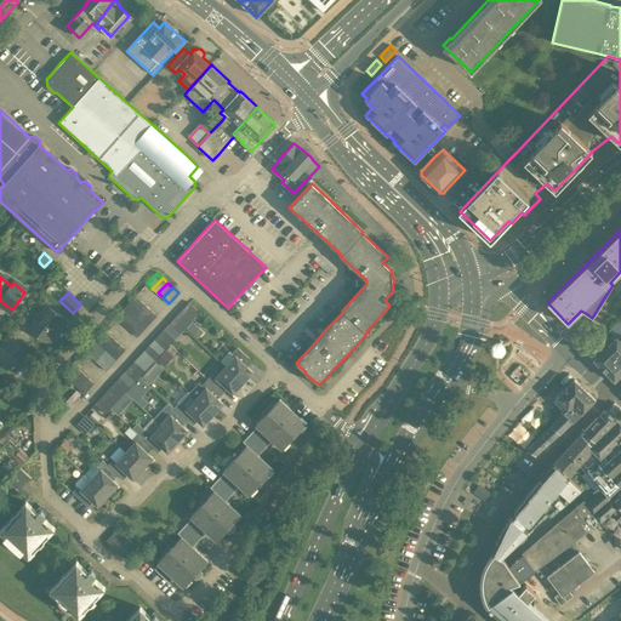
[(141,301),(135,296),(125,306),(131,312),(141,301)]
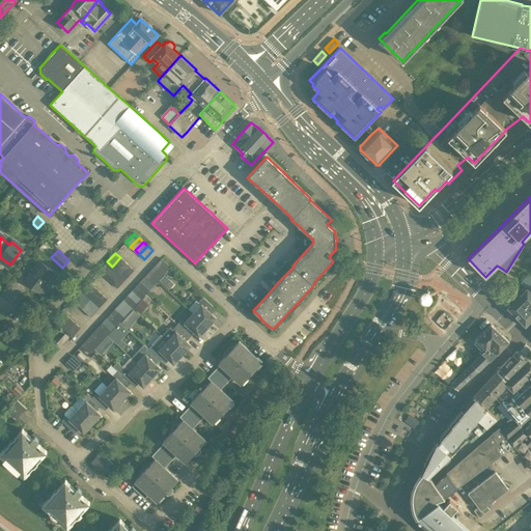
[(116,271),(124,261),(120,257),(112,267),(116,271)]
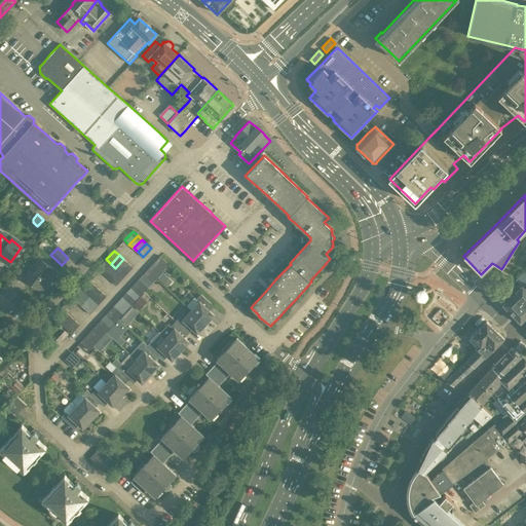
[(159,256),(155,261),(164,269),(168,264),(159,256)]
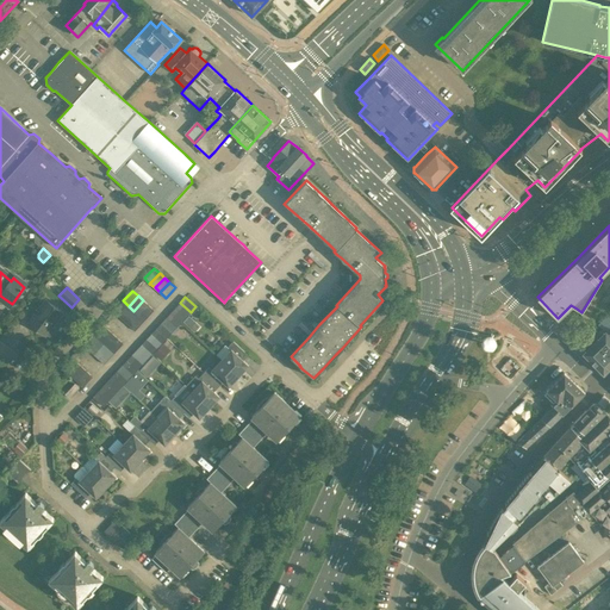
[(51,328),(62,313),(45,300),(39,309),(38,307),(35,312),(36,313),(29,324),(45,336),(47,335),(50,337),(55,330),(51,328)]
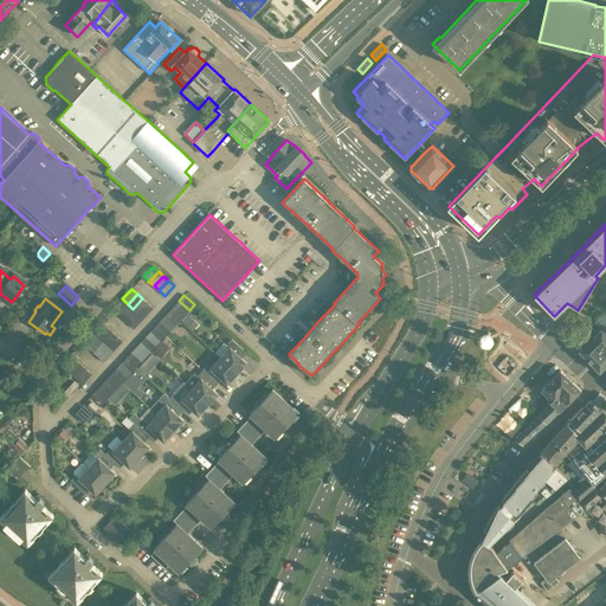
[(122,298),(113,309),(118,314),(128,304),(122,298)]
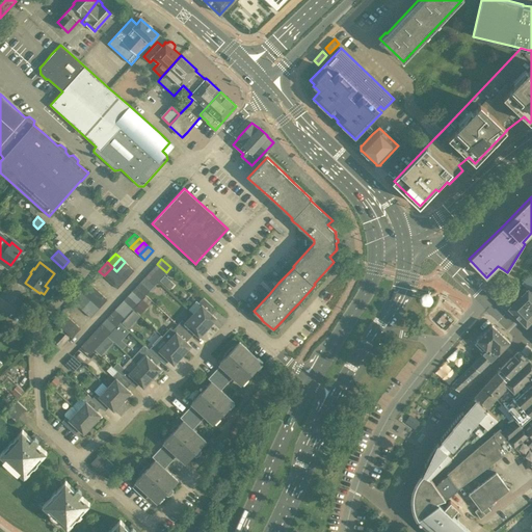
[(121,275),(129,266),(125,262),(116,271),(121,275)]
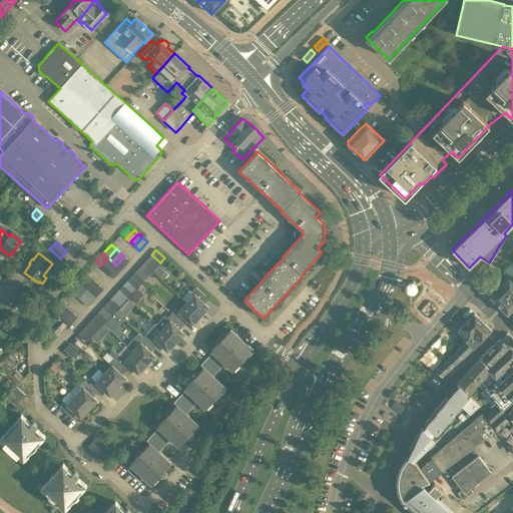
[(147,259),(156,267),(160,263),(151,254),(147,259)]
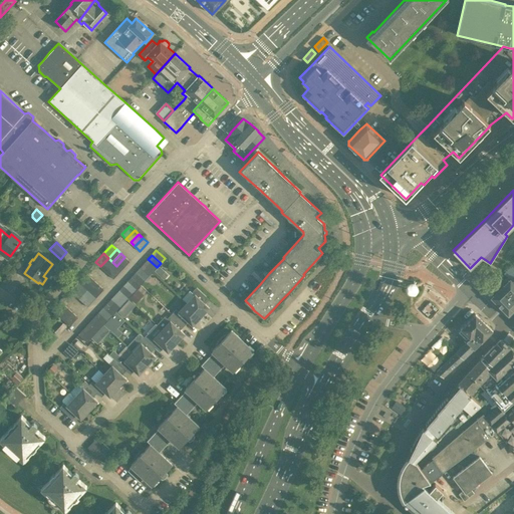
[(124,257),(116,266),(121,270),(130,261),(124,257)]
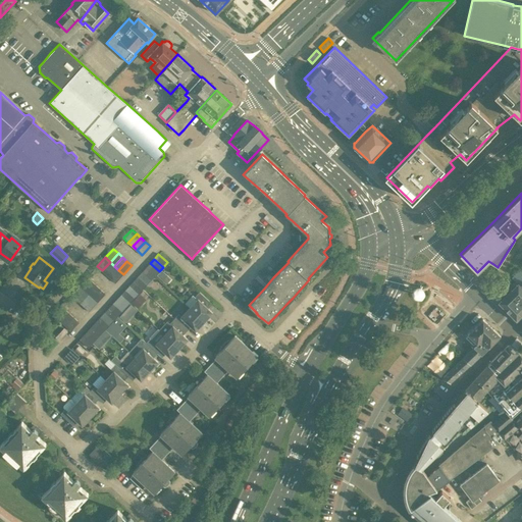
[(110,262),(102,270),(106,274),(114,266),(110,262)]
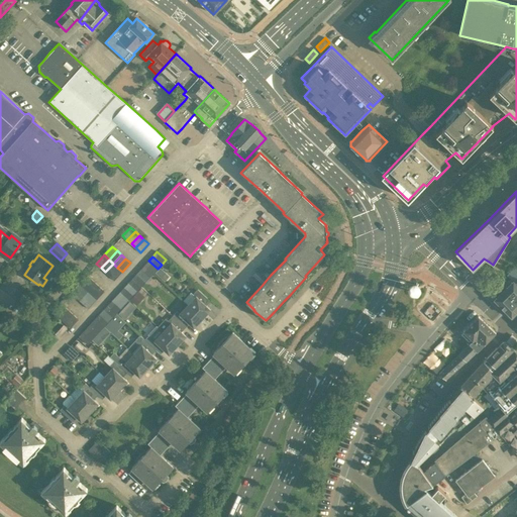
[(144,265),(153,274),(158,269),(148,261),(144,265)]
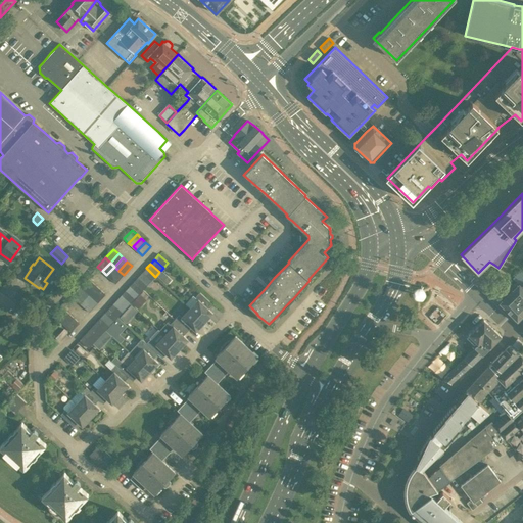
[(114,267),(106,275),(110,279),(119,271),(114,267)]
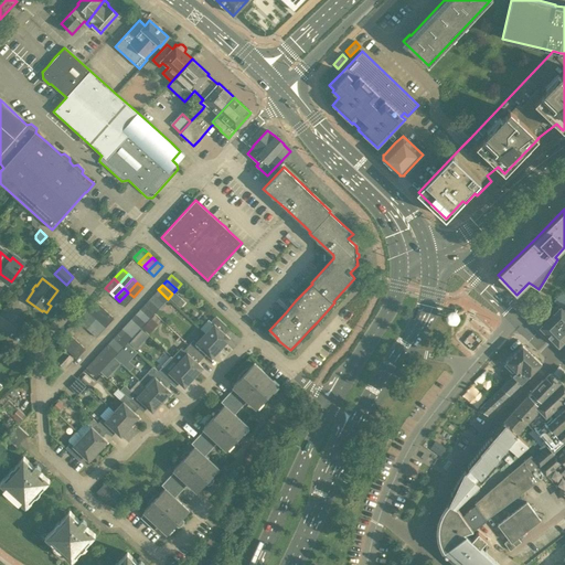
[(153,295),(163,304),(168,299),(158,289),(153,295)]
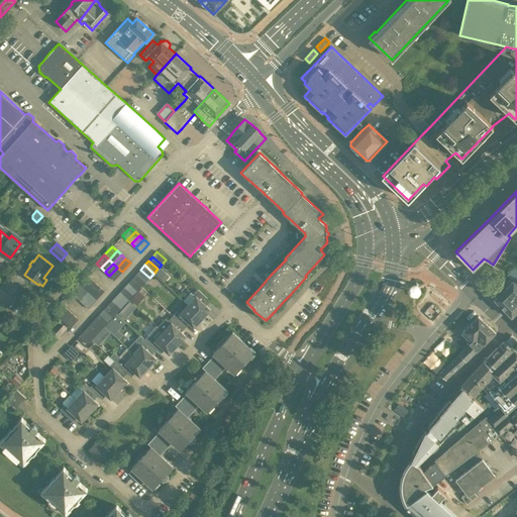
[(114,281),(122,272),(117,268),(109,276),(114,281)]
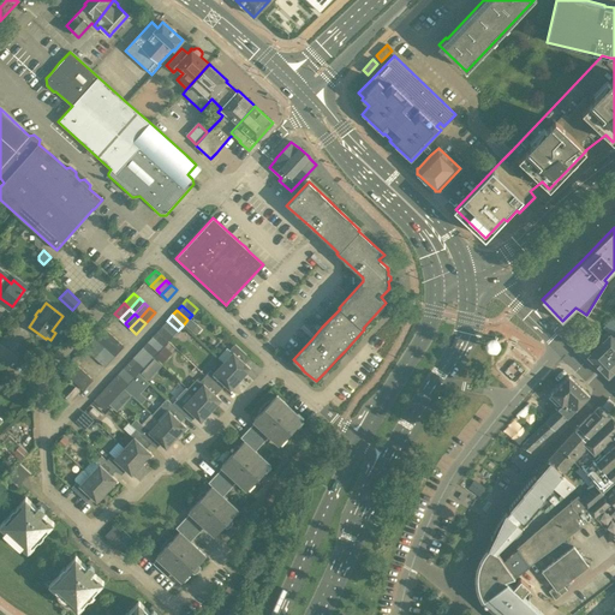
[(198,326),(190,318),(185,324),(192,332),(198,326)]
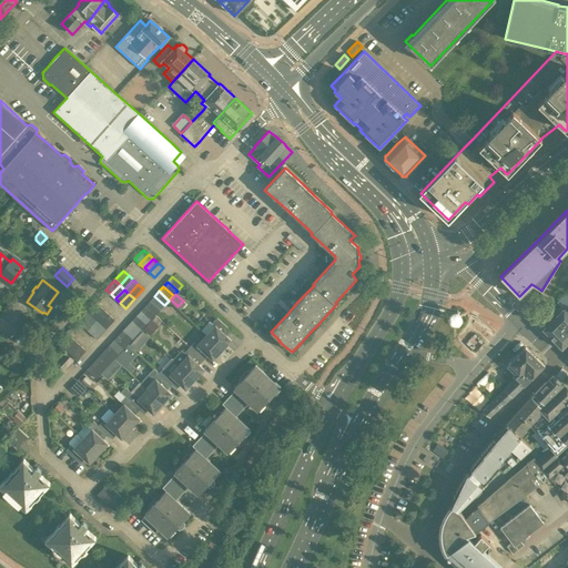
[(150,301),(160,310),(164,305),(154,296),(150,301)]
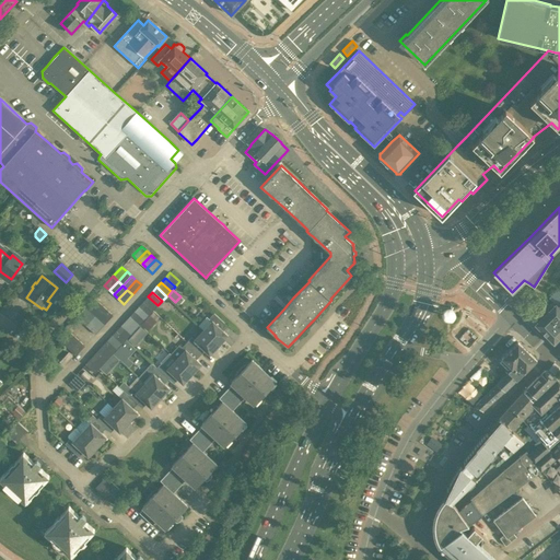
[(143,301),(152,311),(158,305),(148,296),(143,301)]
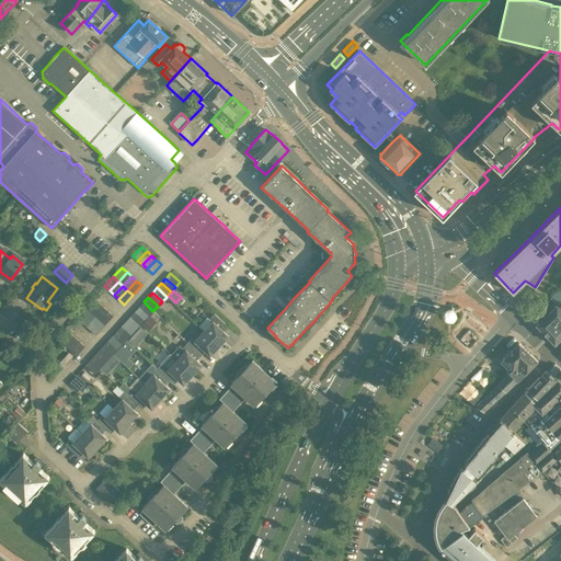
[(84,307),(90,312),(99,302),(93,298),(84,307)]
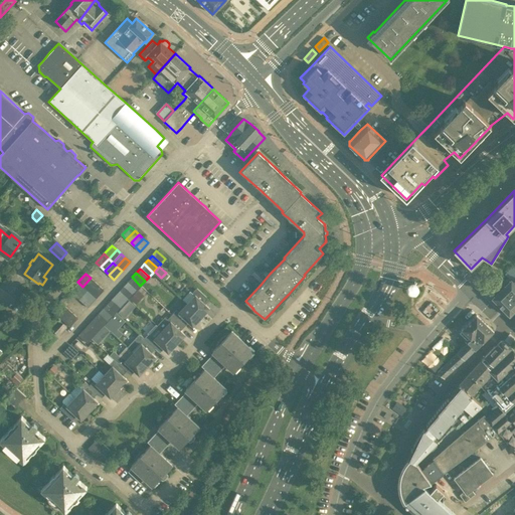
[(128,282),(136,290),(140,286),(132,277),(128,282)]
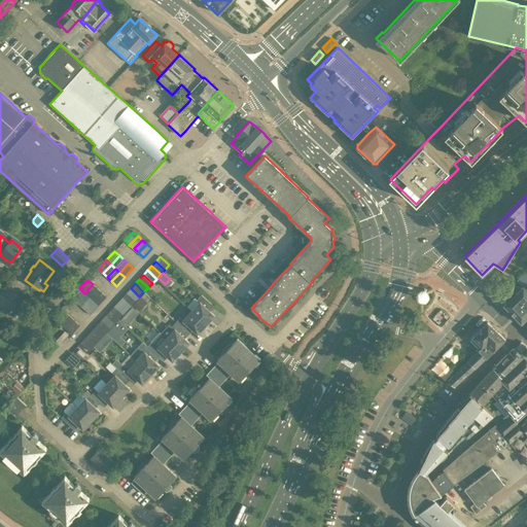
[(89,297),(97,288),(93,284),(84,293),(89,297)]
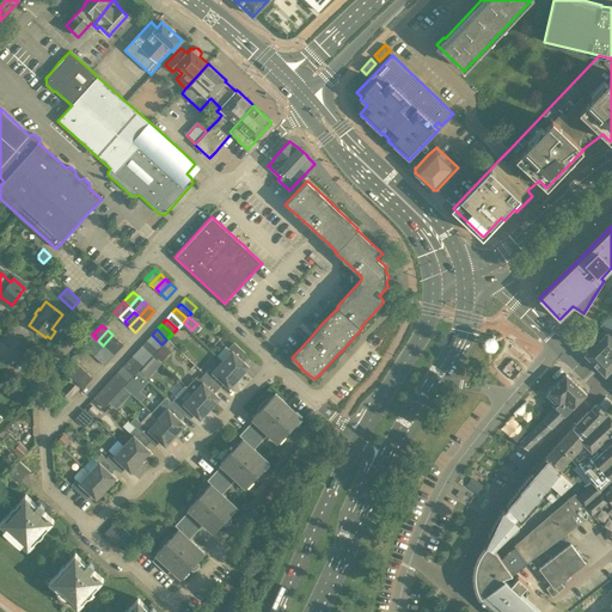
[(611,332),(610,335),(607,332),(585,354),(605,375),(611,367),(611,332)]
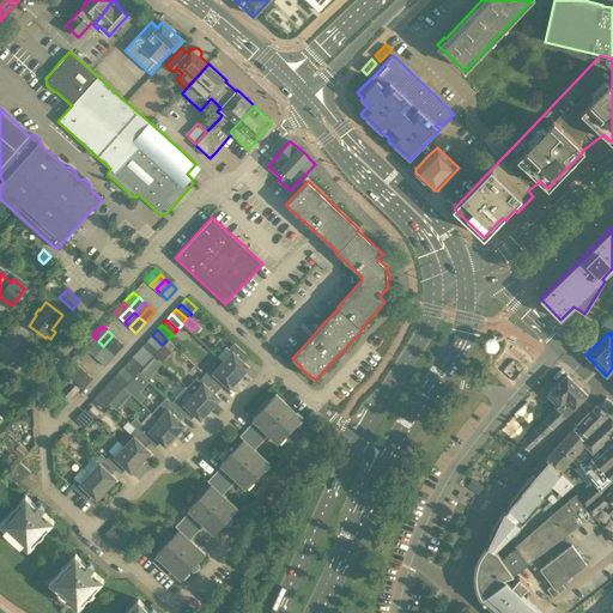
[(83,346),(89,351),(98,341),(92,335),(83,346)]
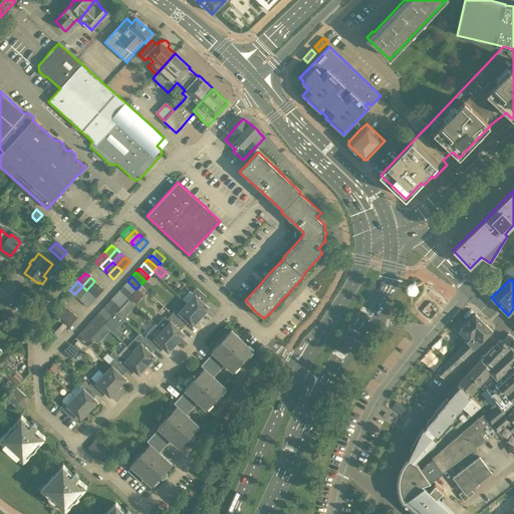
[(90,293),(98,285),(94,281),(86,290),(90,293)]
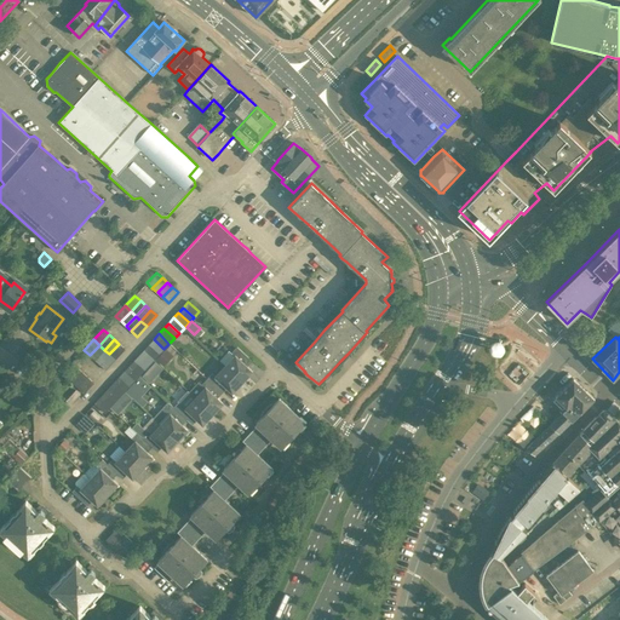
[(149,344),(159,354),(164,349),(154,339),(149,344)]
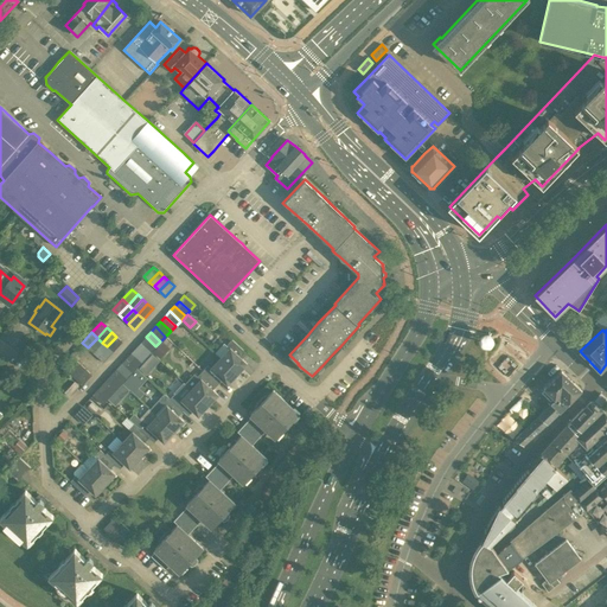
[(122,342),(116,337),(107,346),(113,352),(122,342)]
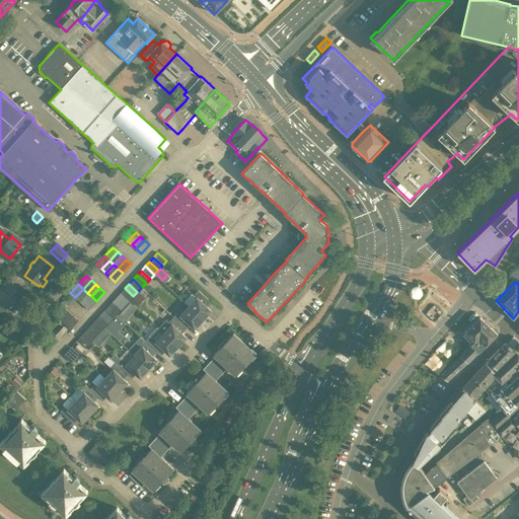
[(120,293),(129,301),(133,296),(125,288),(120,293)]
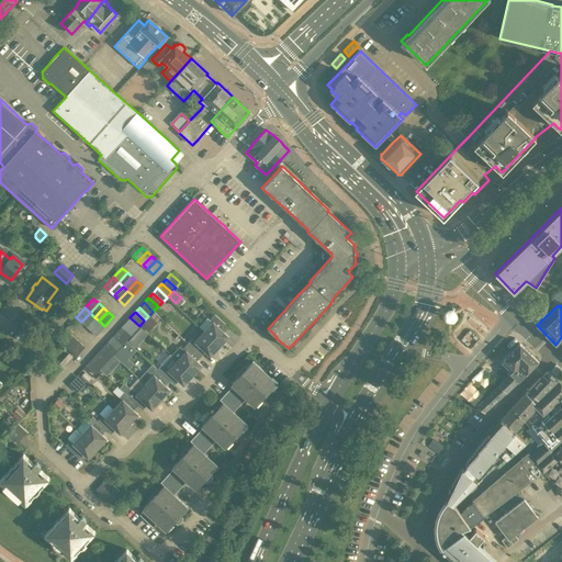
[(90,313),(81,322),(86,326),(94,317),(90,313)]
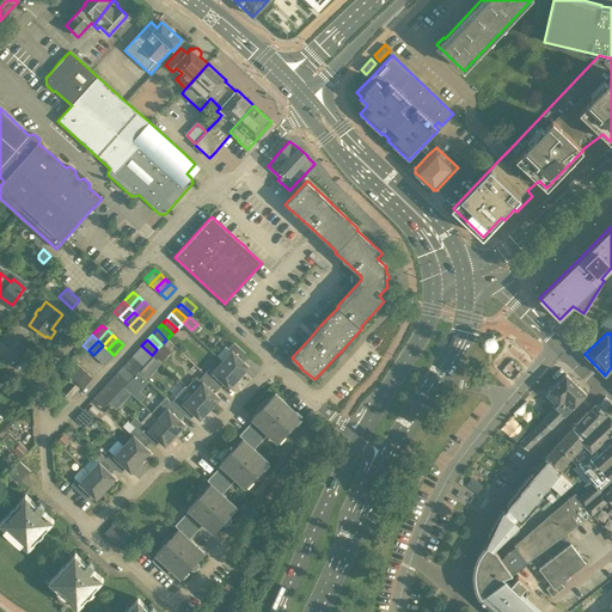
[(228,348),(226,346),(216,355),(222,361),(221,361),(239,378),(250,367),(242,360),(246,354),(233,342),(228,348)]
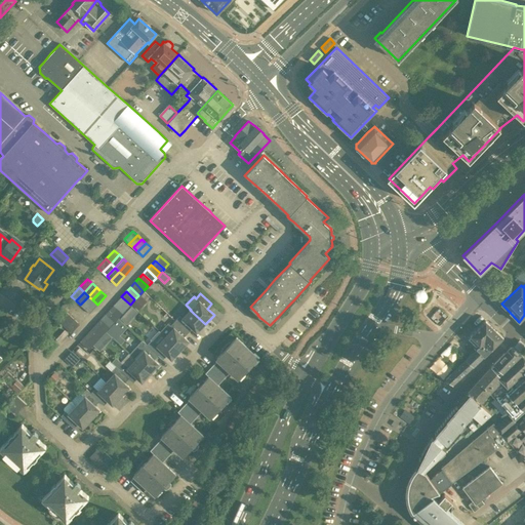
[(88,296),(80,305),(84,309),(92,299),(88,296)]
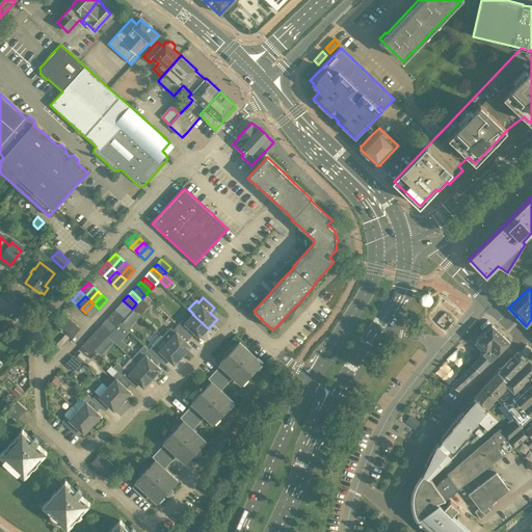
[(118,304),(128,313),(132,309),(123,300),(118,304)]
